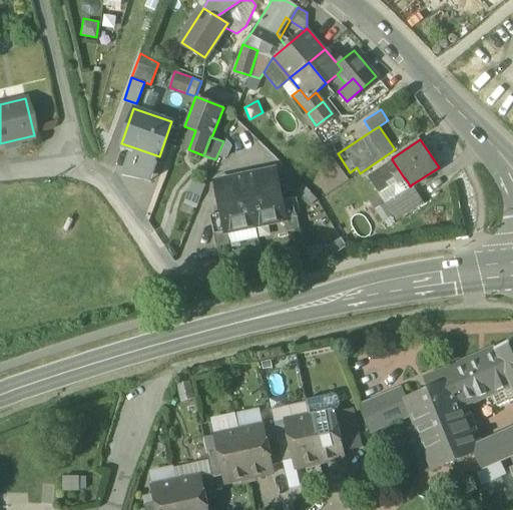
[(156,155),(136,148),(134,154),(130,153),(122,175),(149,180),(155,162),(153,162),(156,155)]
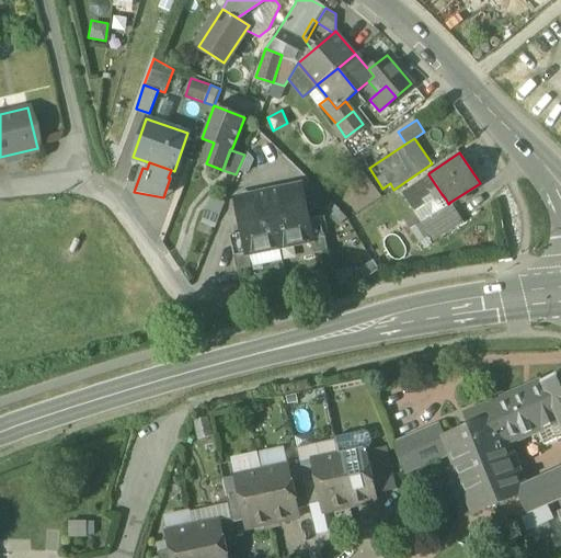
[(436,197),(442,194),(428,174),(402,192),(414,211),(425,204),(422,198),(432,191),(436,197)]
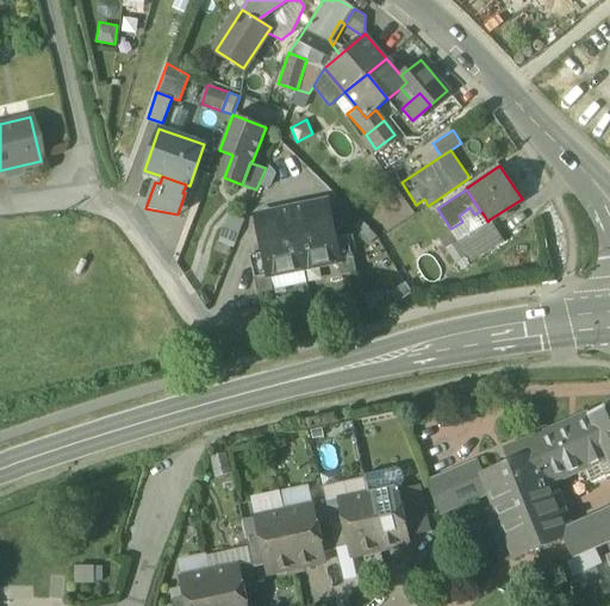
[(319,202),(292,207),(304,268),(338,261),(340,261),(335,237),(329,208),(319,202)]
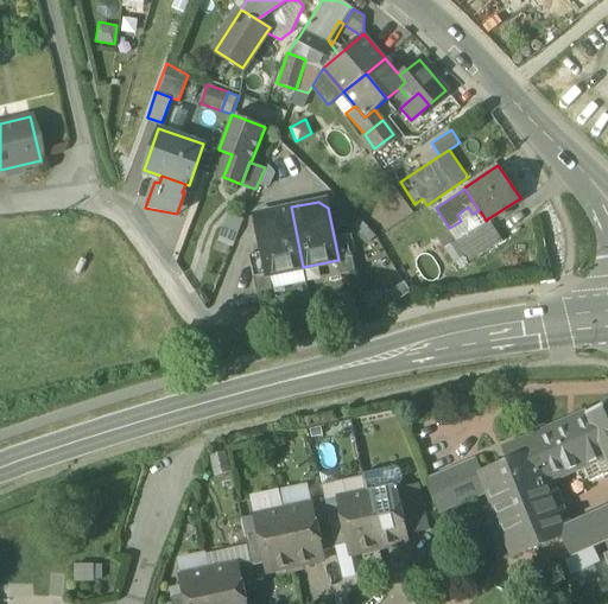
[(268,274),(303,267),(291,207),(264,213),(257,223),(263,250),(267,274),(268,274)]
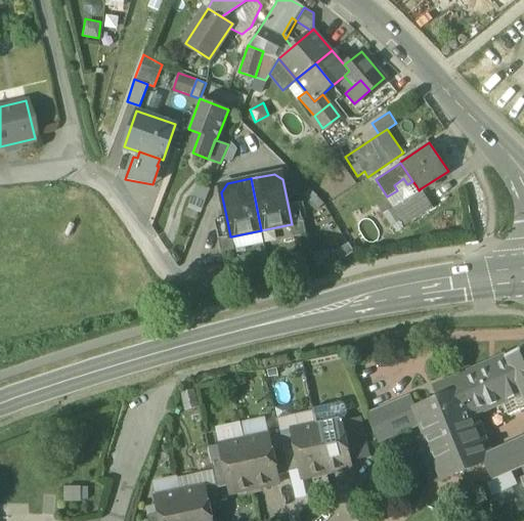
[(387,197),(393,206),(419,190),(417,186),(411,190),(408,186),(407,184),(403,178),(394,185),(397,190),(387,197)]
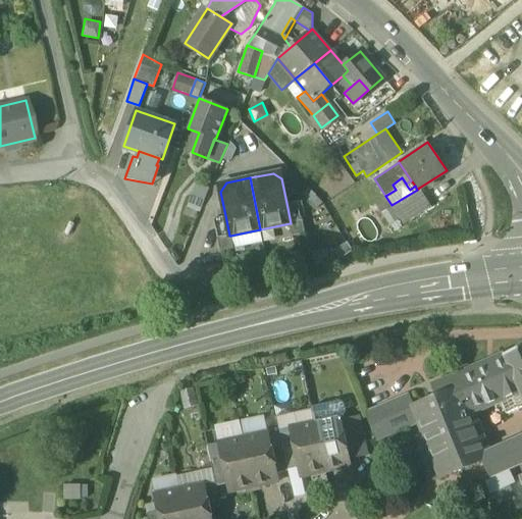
[(200,211),(209,188),(196,183),(186,206),(200,211)]
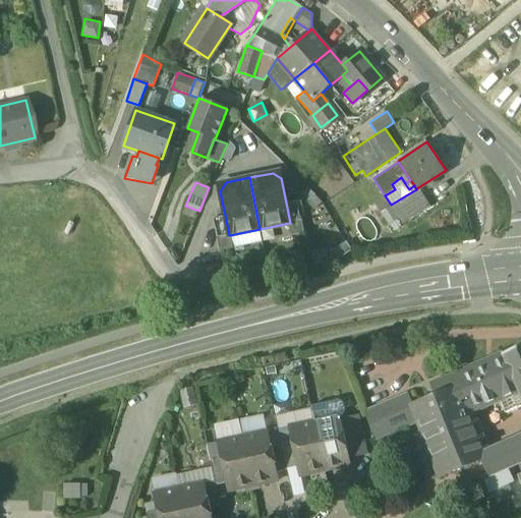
[(429,205),(418,187),(416,189),(391,205),(403,222),(429,205)]
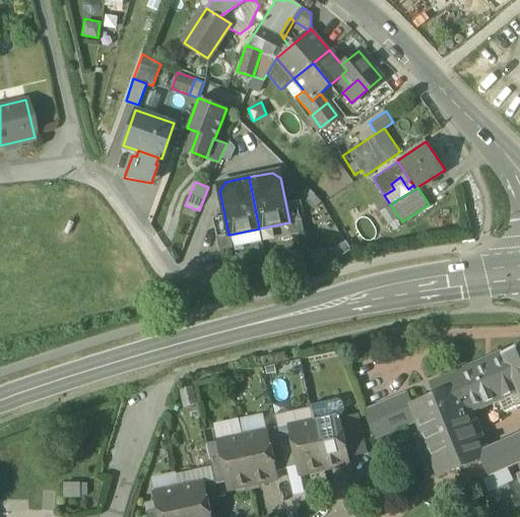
[(288,222),(290,235),(304,232),(297,199),(285,202),(289,222),(288,222)]
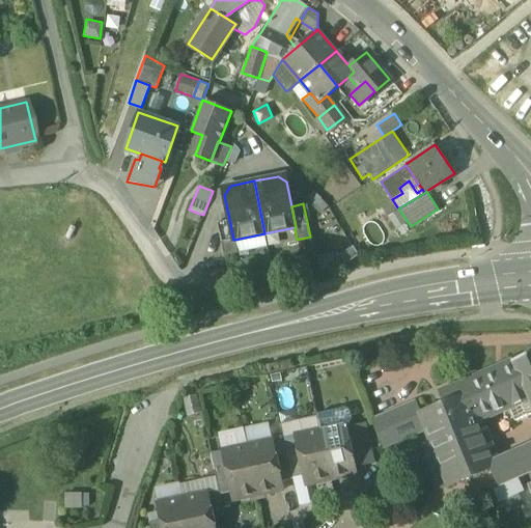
[(217,222),(224,255),(238,252),(234,240),(233,240),(229,219),(217,222)]
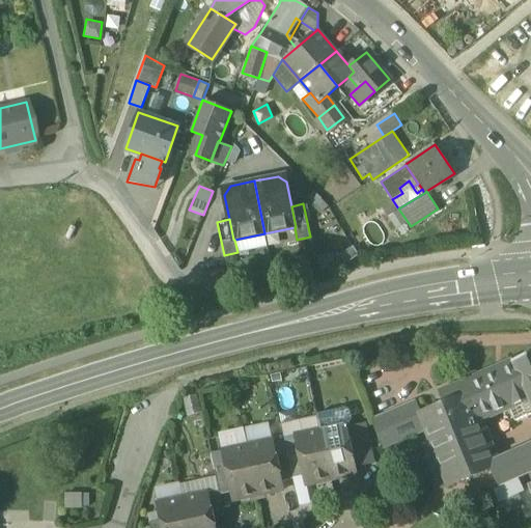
[(234,240),(238,252),(267,246),(264,233),(234,240)]
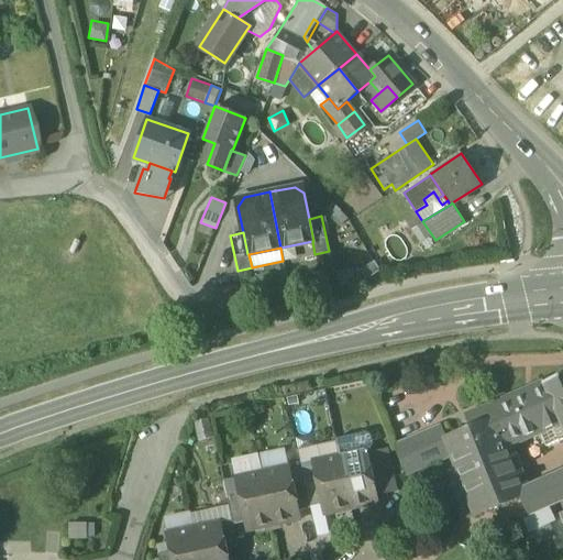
[(357,265),(334,272),(339,286),(362,280),(357,265)]
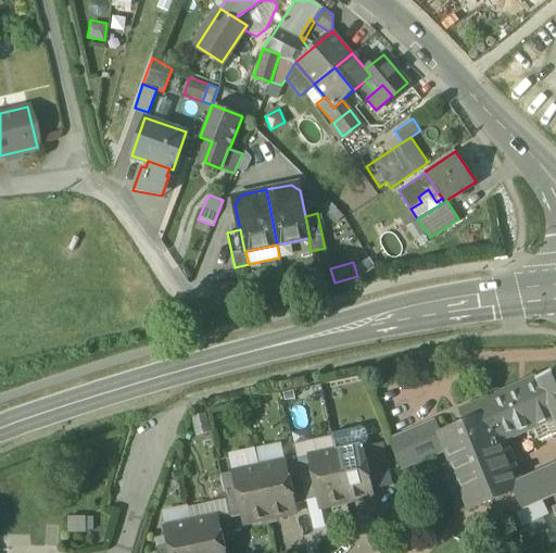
[(503,439),(506,437),(532,425),(553,415),(555,422),(555,368),(536,377),(485,399),(459,411),(465,423),(440,432),(445,448),(469,507),(515,489),(516,489),(517,487),(515,482),(498,441),(503,440),(503,439)]
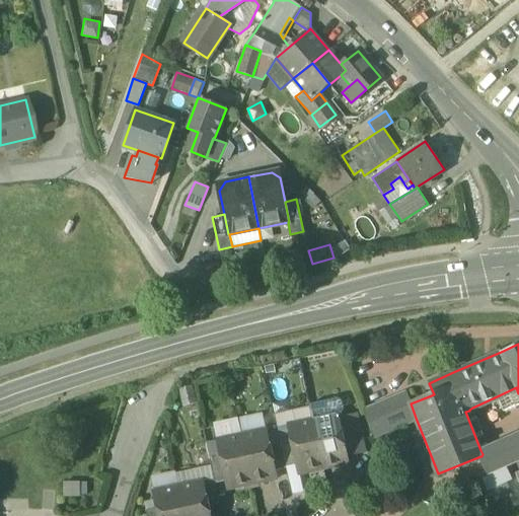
[(518,402),(518,393),(516,387),(497,396),(503,410),(518,402)]
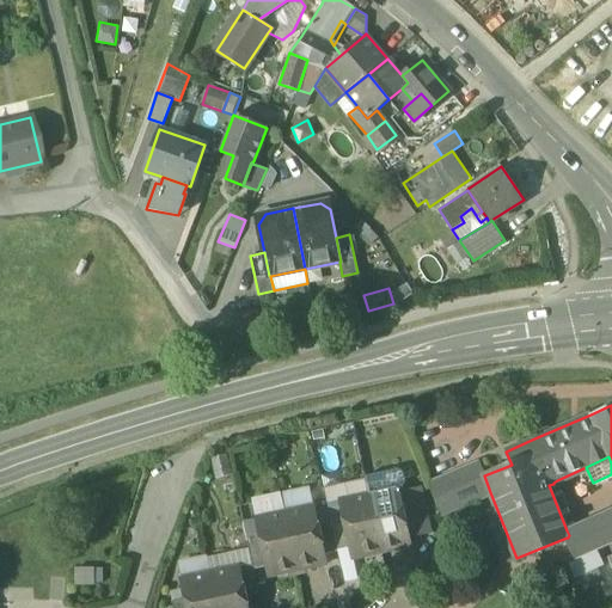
[(429,484),(440,514),(490,492),(484,476),(479,462),(429,484)]
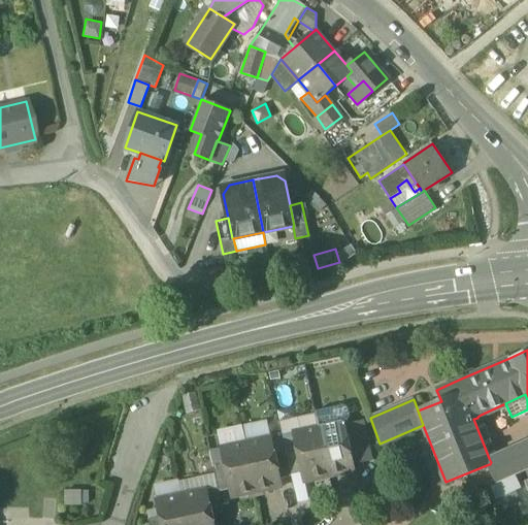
[(316,411),(319,427),(342,422),(348,421),(347,420),(350,416),(348,407),(343,404),(316,411)]
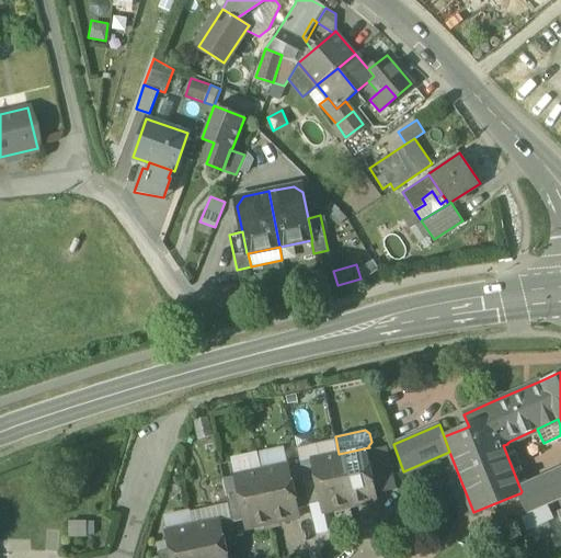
[(374,491),(374,493),(396,489),(387,446),(371,448),(371,447),(369,447),(370,451),(378,450),(387,488),(374,491)]
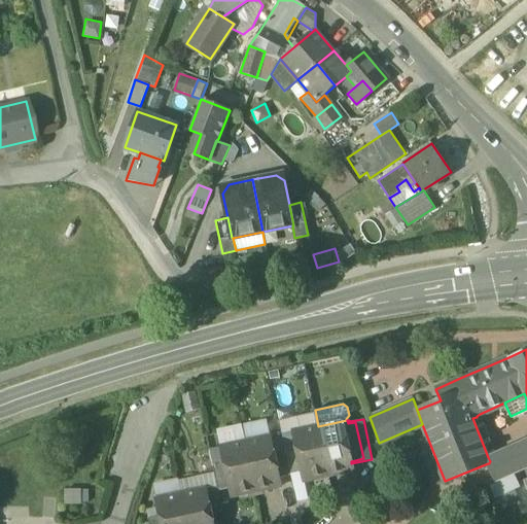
[(342,421),(351,461),(363,458),(355,422),(348,423),(347,420),(342,421)]
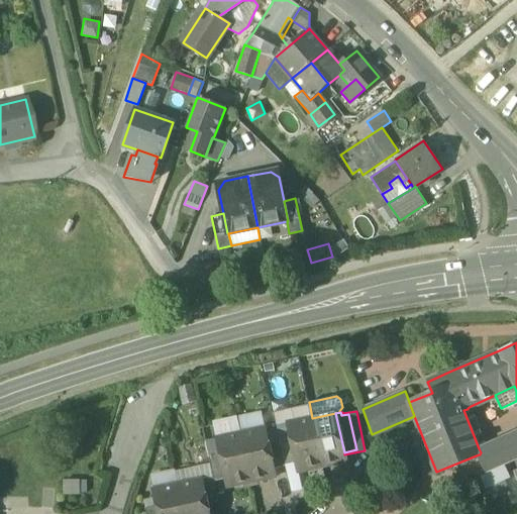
[(344,452),(335,413),(312,418),(322,466),(323,466),(323,464),(328,463),(328,465),(345,460),(344,454),(344,452)]
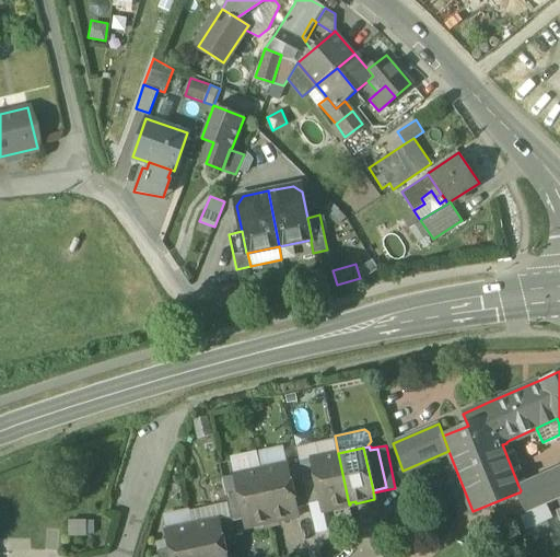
[(347,505),(349,505),(338,453),(312,459),(313,463),(322,501),(323,510),(342,506),(341,503),(347,502),(347,505)]
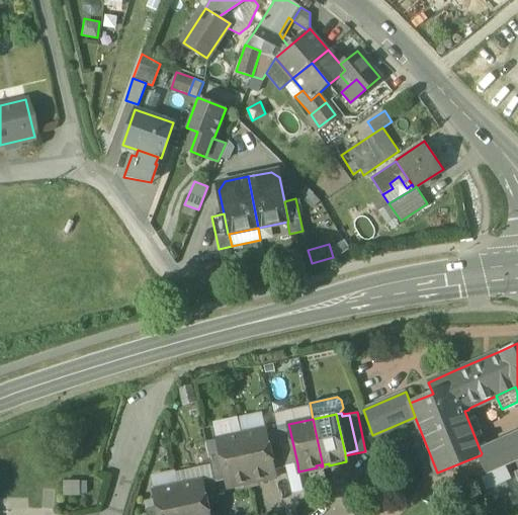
[(277,430),(280,442),(268,445),(273,468),(285,466),(297,463),(289,428),(277,430)]
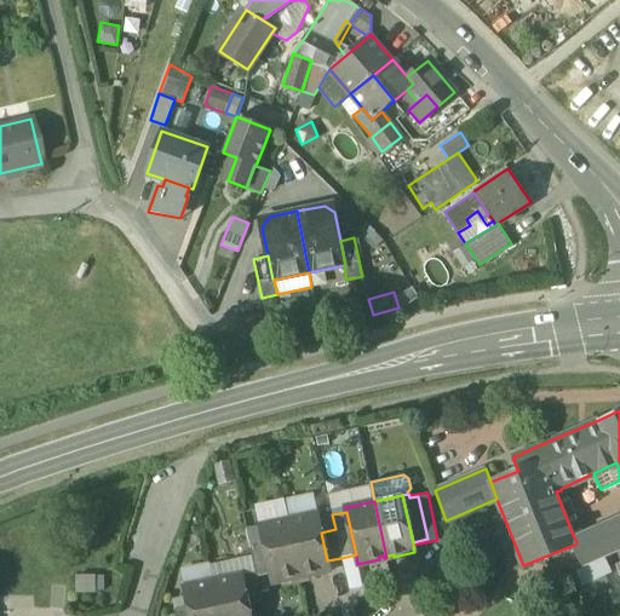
[(317,513),(288,519),(302,576),(303,576),(302,574),(308,573),(309,575),(329,570),(327,560),(321,533),(317,513)]
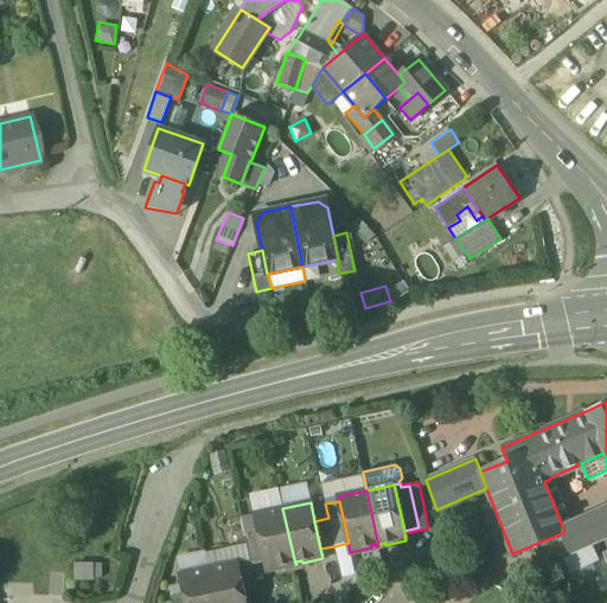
[(562,533),(570,553),(606,536),(606,506),(577,520),(575,520),(567,525),(567,524),(562,526),(564,531),(563,533),(562,533)]
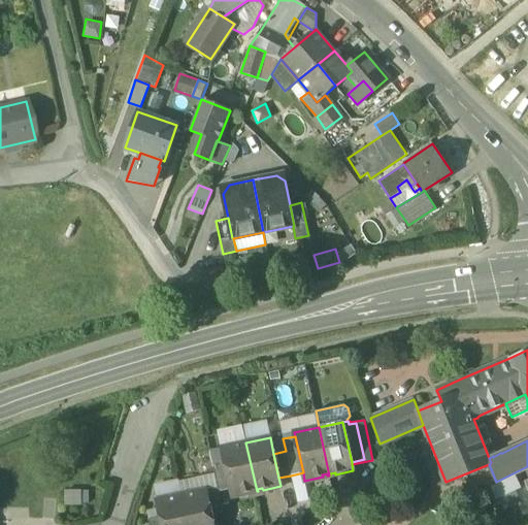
[(255,491),(257,491),(245,443),(222,448),(225,464),(230,488),(232,496),(250,492),(250,490),(255,489),(255,491)]
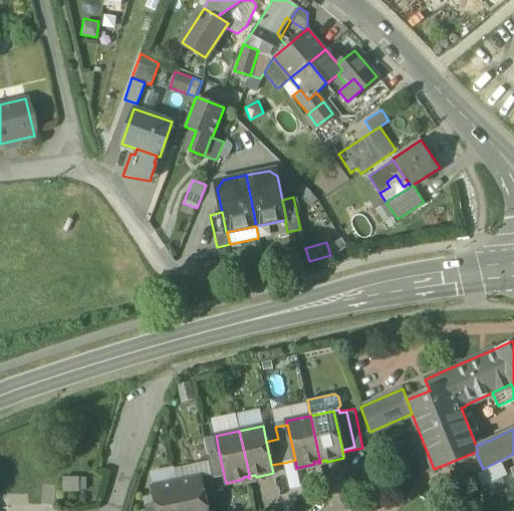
[(208,454),(212,474),(213,478),(224,475),(219,452),(208,454)]
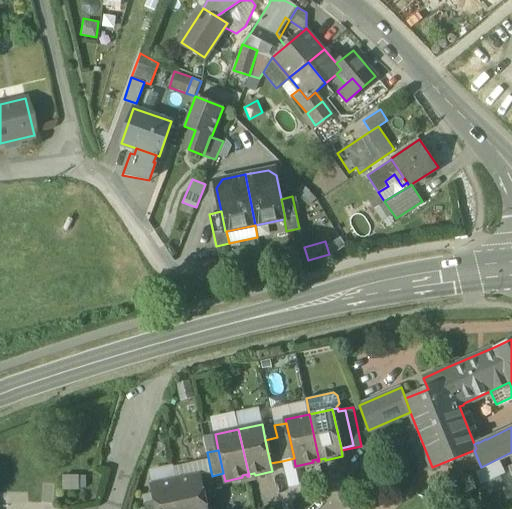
[(476,471),(481,483),(504,472),(499,461),(476,471)]
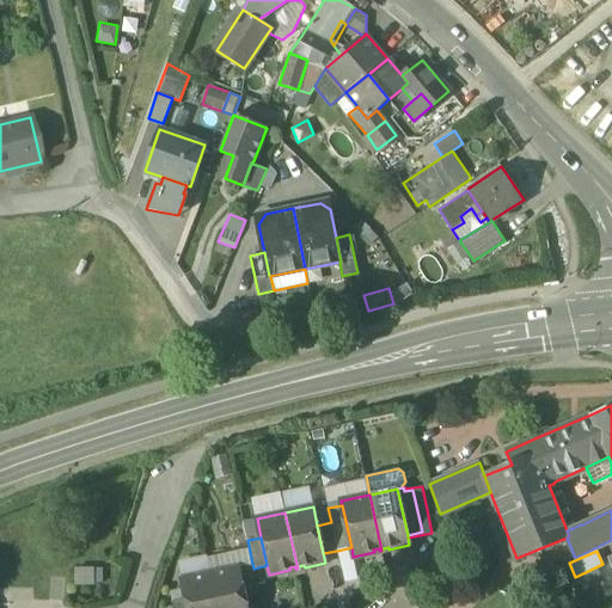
[(258,593),(254,569),(252,564),(238,567),(244,595),(258,593)]
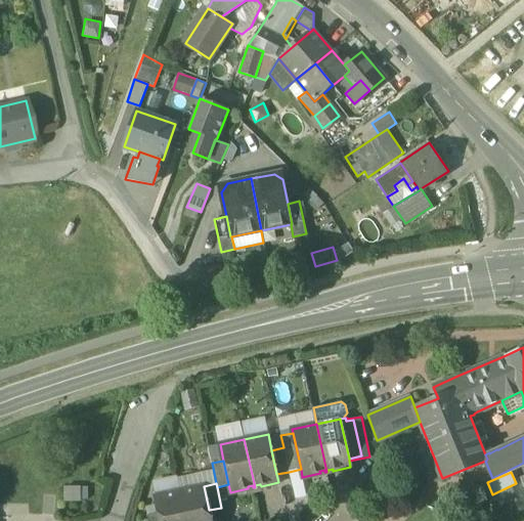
[(204,486),(180,491),(156,496),(160,512),(161,520),(211,520),(209,510),(204,486)]
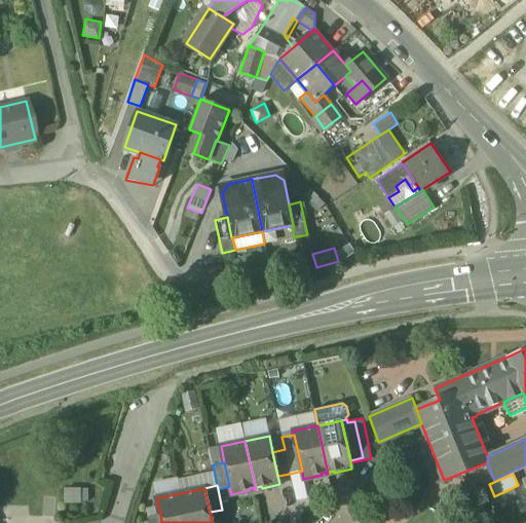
[(147,517),(148,522),(161,522),(160,514),(147,517)]
